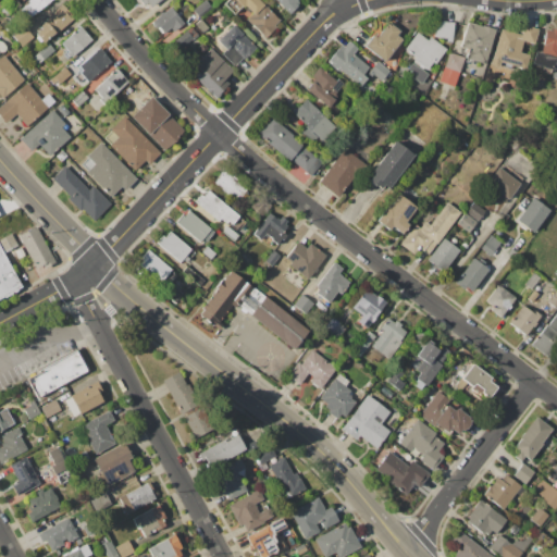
[(29,0),(52,0),(27,20),(21,10),(29,3),(27,1),(29,0)]
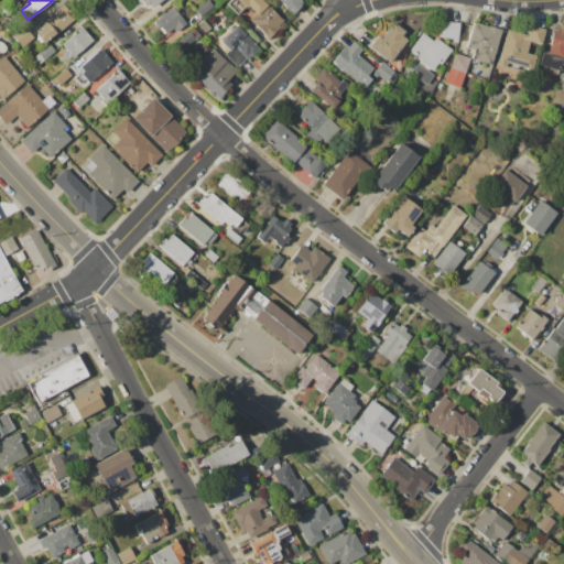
[(207,0),(214,8),(202,19),(194,10),(207,0)]
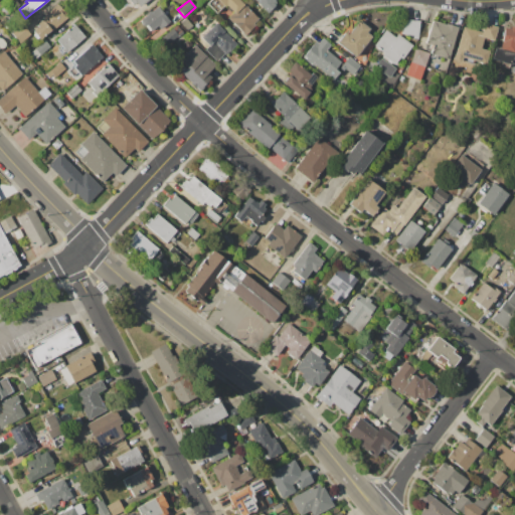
[(227,18),(232,12),(225,5),(223,7),(223,6),(216,13),(206,3),(209,0),(239,0),(242,3),(243,2),(259,18),(254,23),(255,25),(243,36),(227,18)]
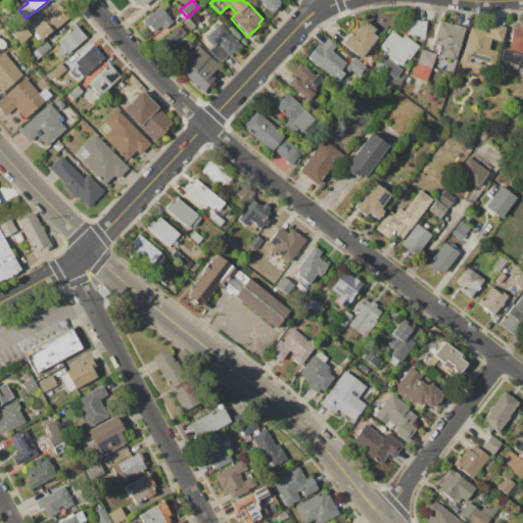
[(278,0),(281,2),(279,4),(279,5),(272,13),(265,7),(265,8),(256,0),(278,0)]
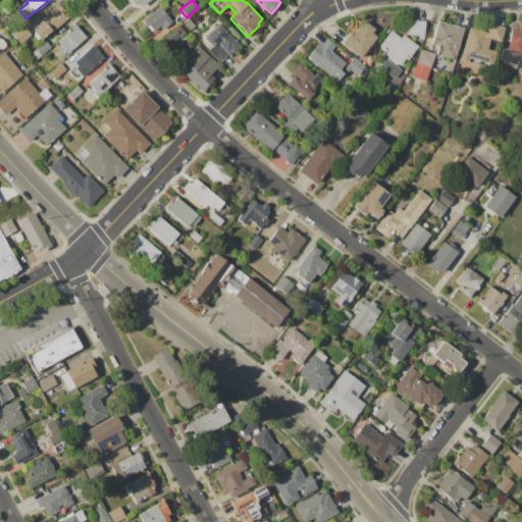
[(34,31),(40,25),(38,23),(42,19),(58,4),(66,13),(64,14),(68,17),(51,33),(49,31),(41,39),(34,31)]
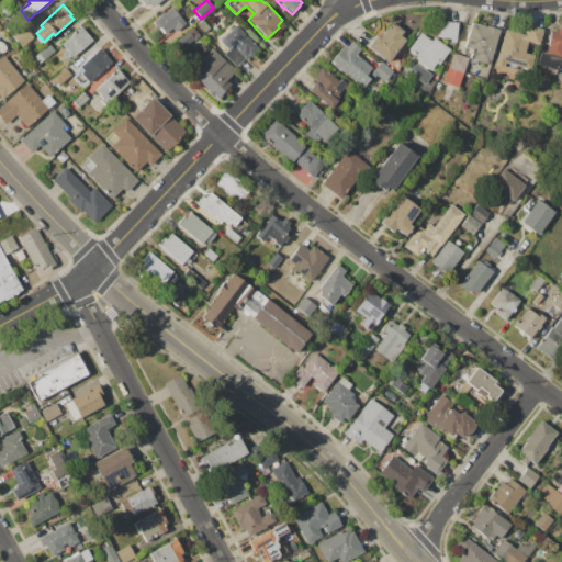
[(164,32),(163,33),(158,27),(157,29),(153,23),(155,21),(161,15),(160,14),(165,11),(165,12),(172,7),(180,17),(181,15),(187,22),(175,31),(172,29),(166,34),(164,32)]
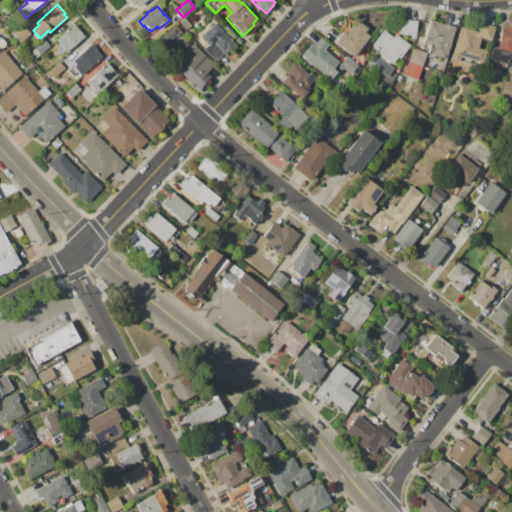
[(179,23),(185,18),(192,26),(185,31),(179,23)]
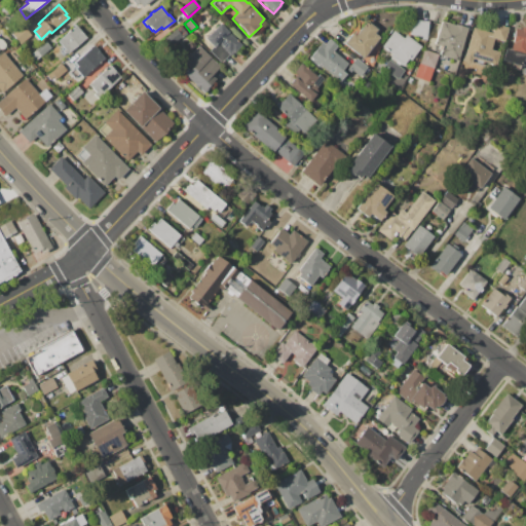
[(414,36),(415,35),(410,35),(412,20),(428,21),(426,39),(421,39),(421,37),(414,36)]
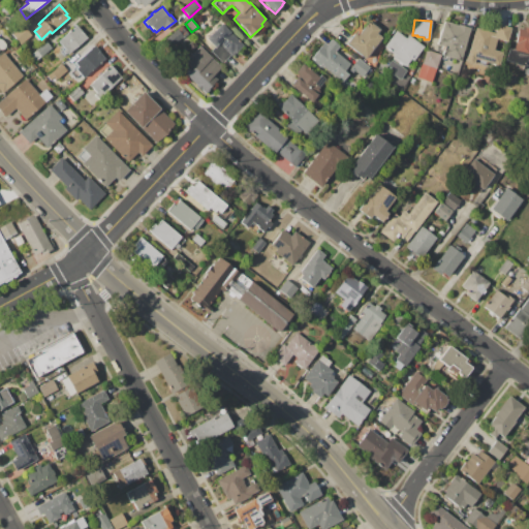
[(345,44),(354,33),(358,35),(369,21),(380,29),(377,33),(381,37),(365,60),(345,44)]
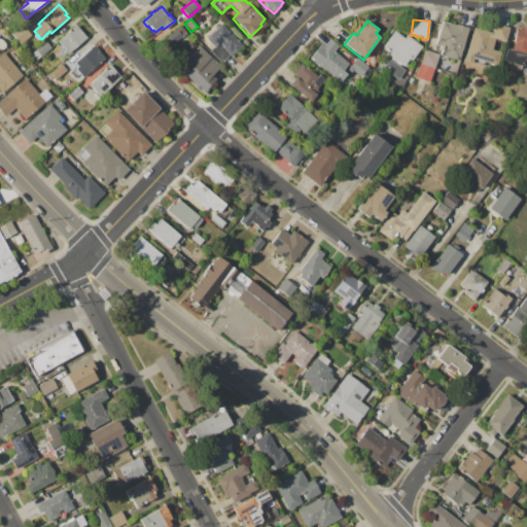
[(437,40),(436,40),(443,21),(456,25),(456,24),(468,28),(467,29),(470,30),(464,46),(462,45),(457,60),(441,54),(444,46),(436,44),(437,40)]
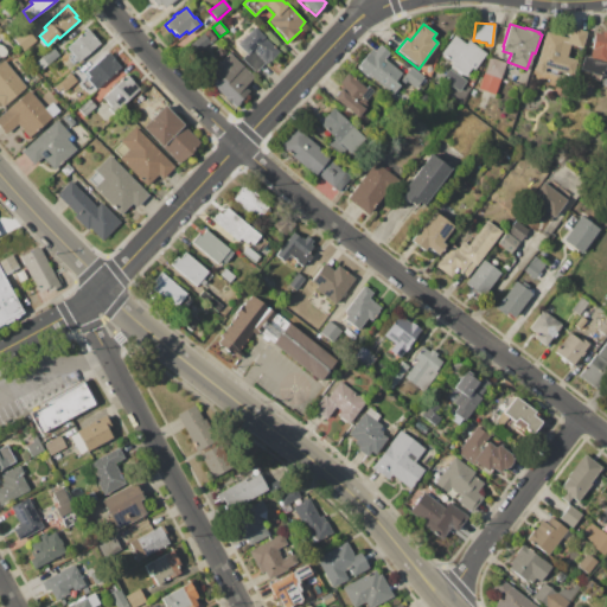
[(241,58),(246,53),(236,44),(255,26),(280,51),(267,65),(264,63),(255,72),(241,58)]
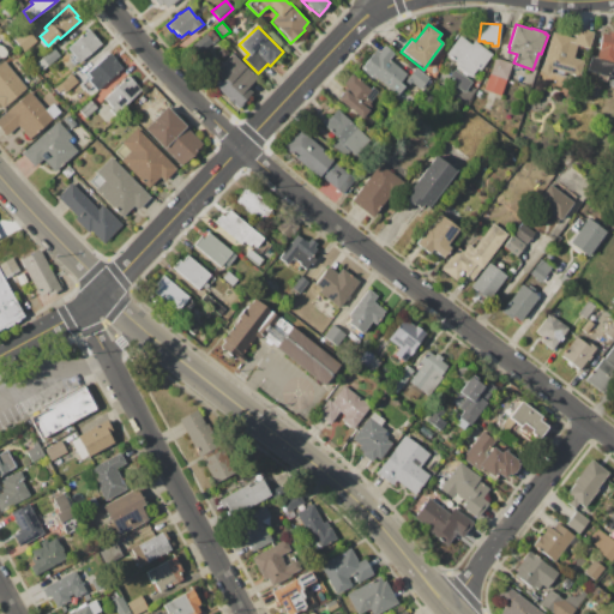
[(12,38),(26,28),(37,41),(24,52),(12,38)]
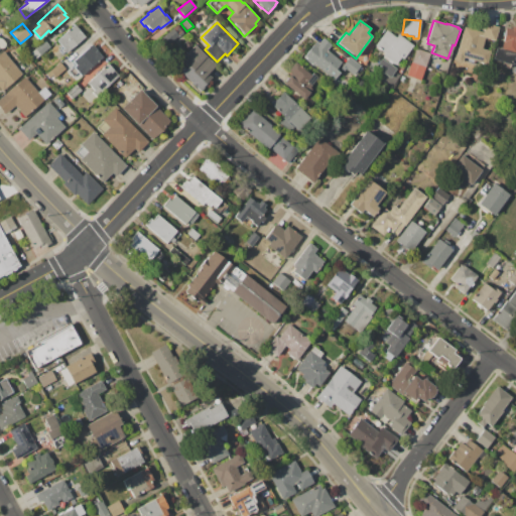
[(464,26),(483,32),(486,23),(498,27),(494,41),(485,38),(482,48),(491,51),(487,65),(463,56),(461,63),(454,60),(464,26)]
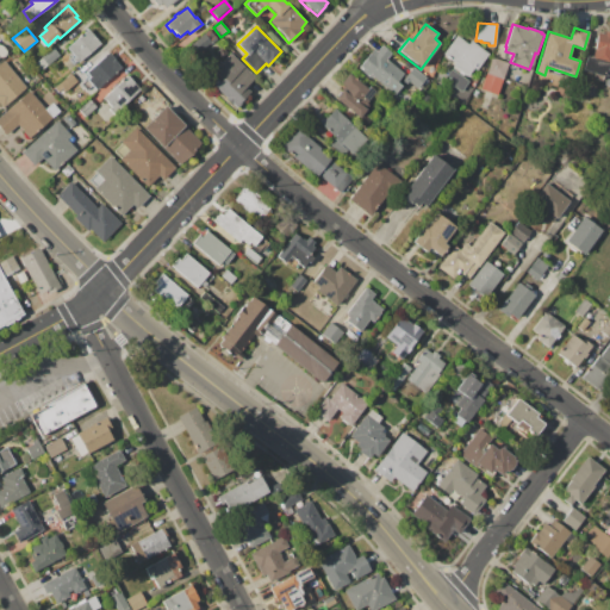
[(68,47),(88,29),(101,44),(78,64),(73,57),(75,55),(68,47)]
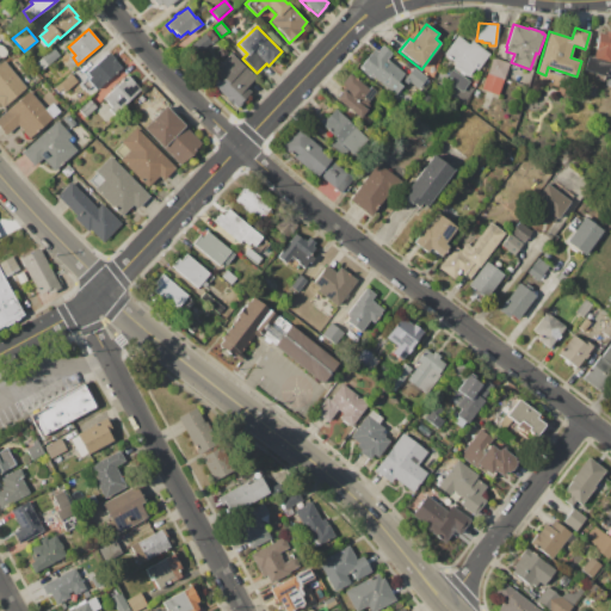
[(610,63),(609,63),(605,75),(584,69),(587,56),(593,57),(599,32),(605,34),(606,31),(610,32),(610,63)]
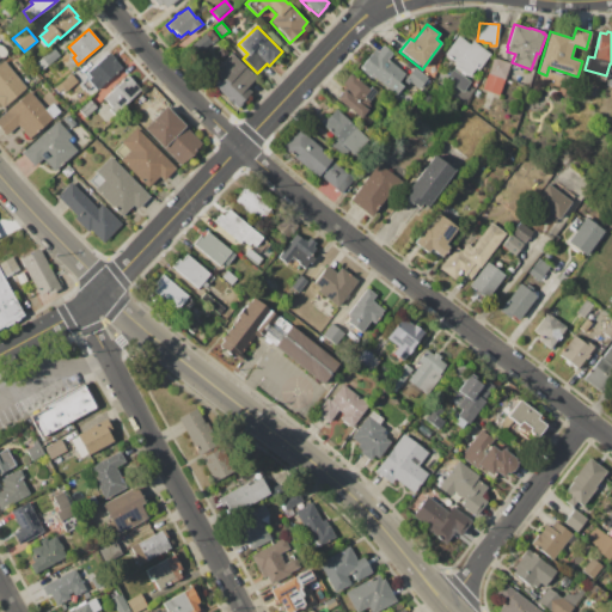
[(190,47),(199,57),(213,48),(206,36),(190,47)]
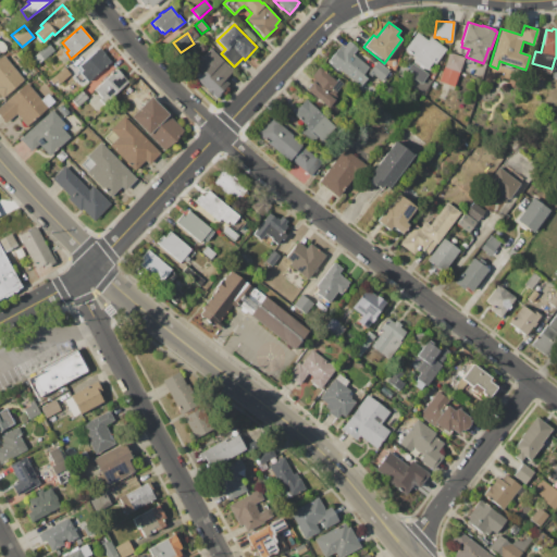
[(405,49),(417,33),(428,40),(431,37),(447,49),(435,64),(432,62),(426,70),(423,66),(422,69),(419,65),(420,64),(413,59),(415,57),(405,49)]
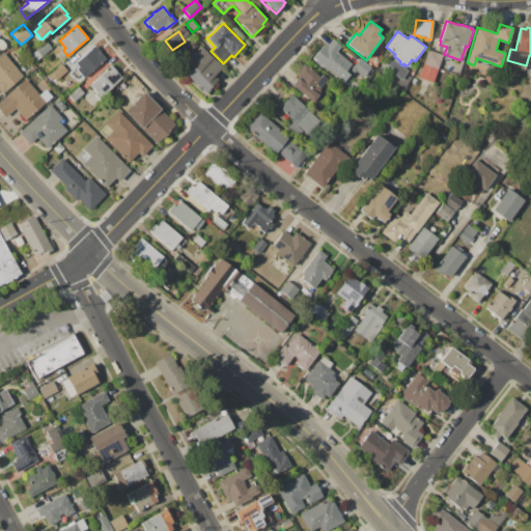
[(336,51),(352,64),(345,72),(350,75),(342,82),(324,65),(322,67),(314,61),(316,60),(313,57),(326,43),(328,45),(333,38),(341,46),(336,51)]
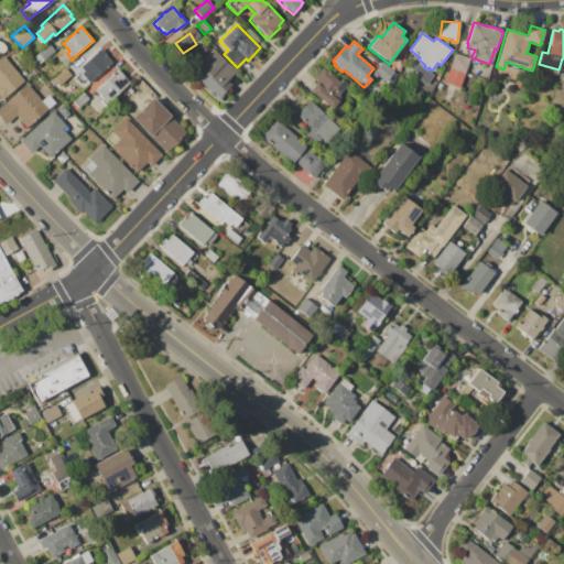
[(38,53),(49,43),(56,51),(45,61),(38,53)]
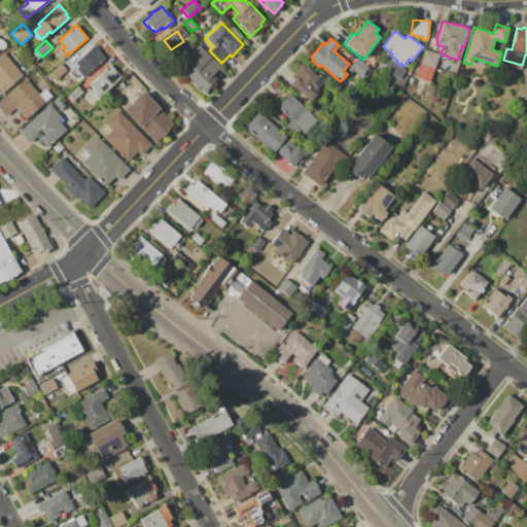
[(82,77),(76,69),(78,67),(74,62),(91,47),(90,46),(93,43),(101,51),(100,53),(104,58),(82,77)]
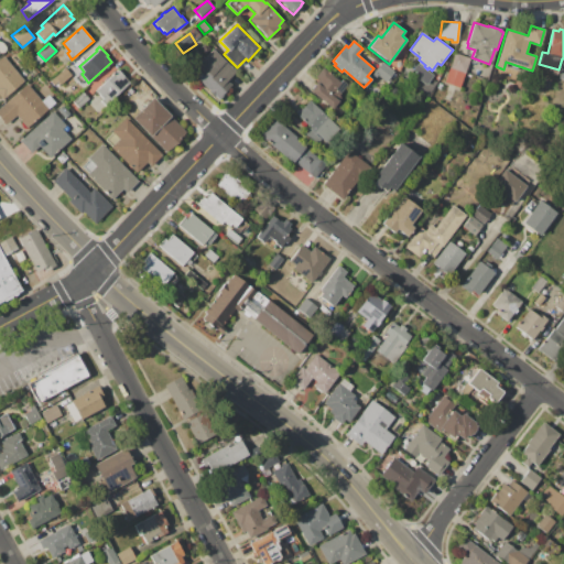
[(207,90),(208,90),(196,78),(203,72),(196,66),(213,49),(236,72),(228,79),(232,85),(228,89),(229,90),(223,98),(221,96),(218,99),(216,97),(215,98),(207,90)]
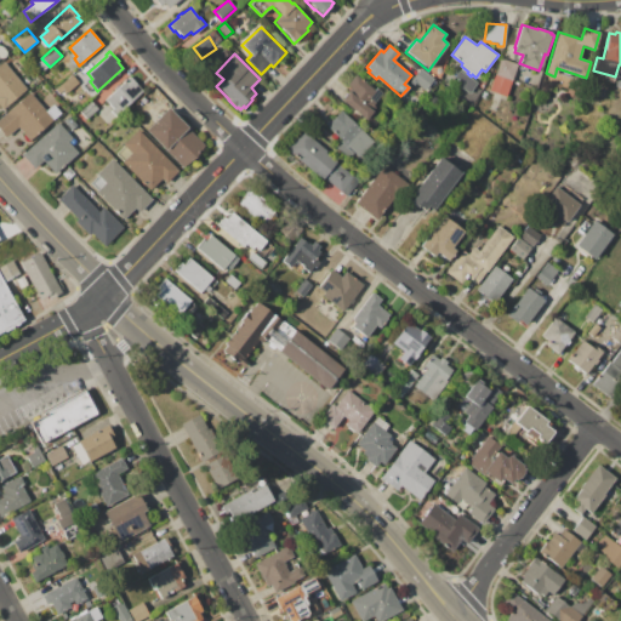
[(501,57),(518,63),(506,97),(489,91),(501,57)]
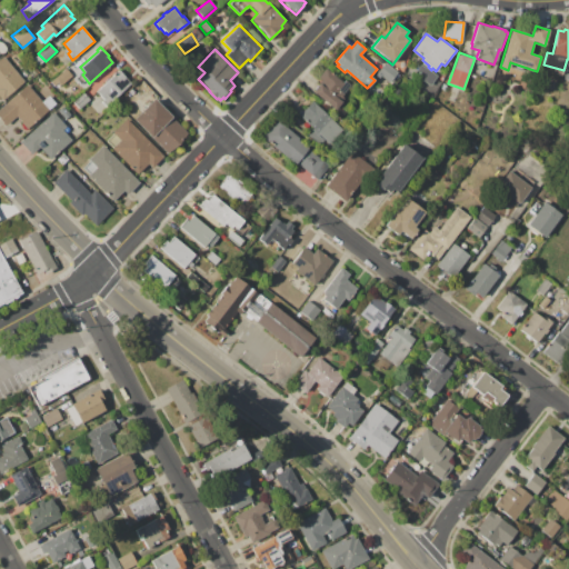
[(0,59),(3,57),(25,80),(2,101),(0,99),(0,59)]
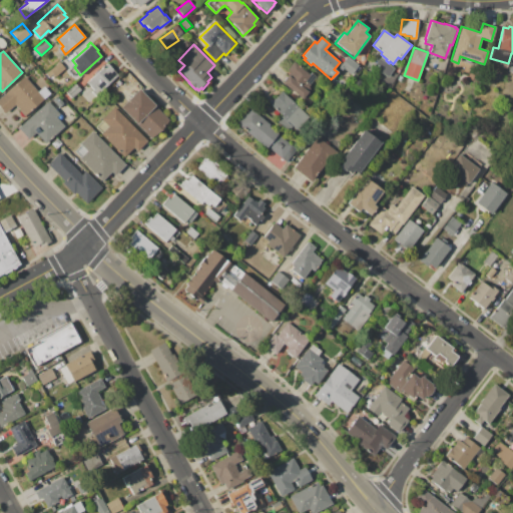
[(340,65),(348,56),(359,65),(354,70),(356,72),(353,76),(340,65)]
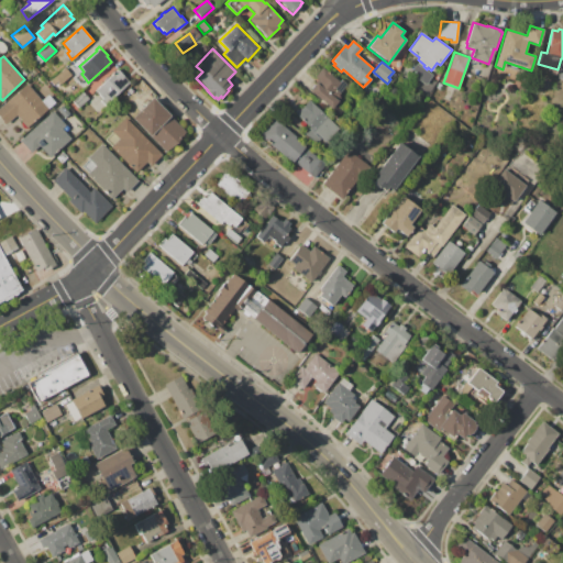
[(416,64),(432,75),(424,85),(409,74),(416,64)]
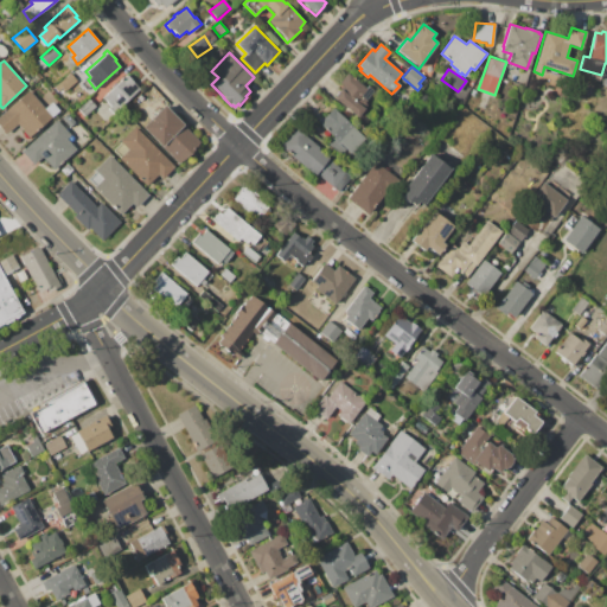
[(61,89),(58,91),(55,87),(70,72),(77,81),(64,93),(61,89)]
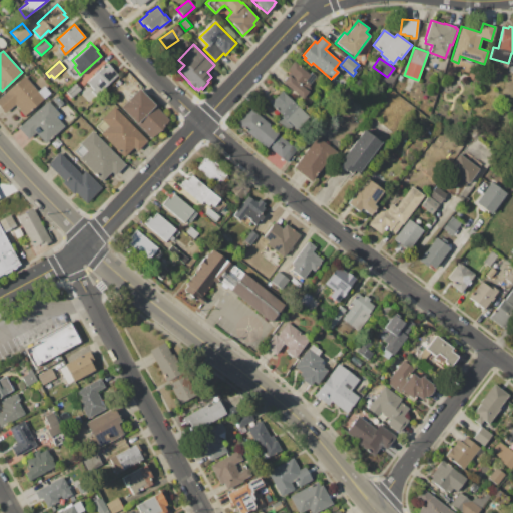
[(291,72),(288,69),(294,61),(311,74),(310,76),(315,79),(307,89),(309,91),(303,99),(282,83),(291,72)]
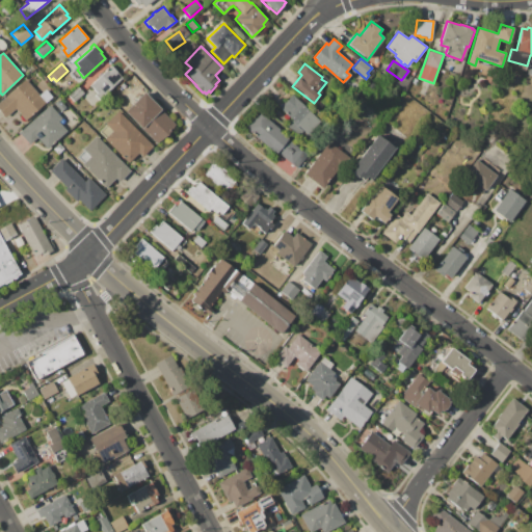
[(111,64),(123,78),(99,100),(95,95),(97,94),(90,85),(99,77),(111,64)]
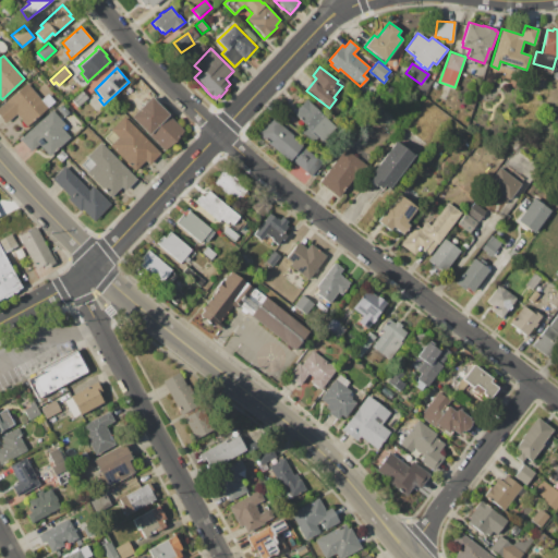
[(0,117),(0,106),(27,83),(43,99),(48,94),(56,101),(27,126),(16,114),(5,123),(0,117)]
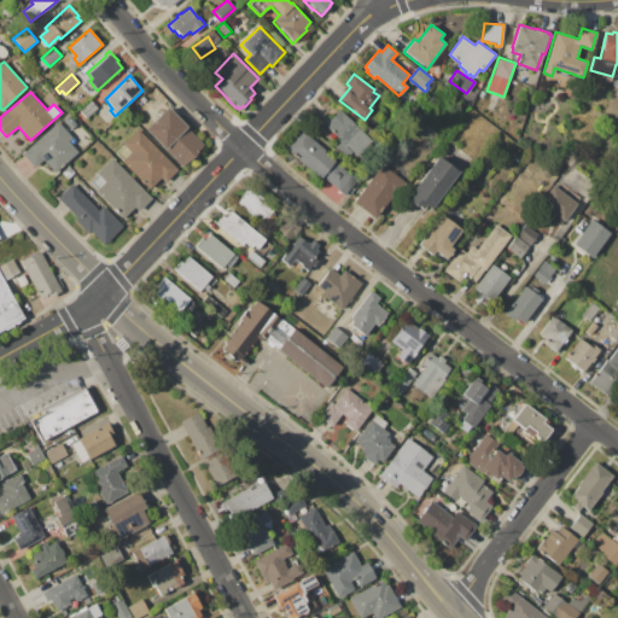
[(91,100),(99,108),(86,120),(86,118),(81,122),(76,116),(80,112),(79,111),(91,100)]
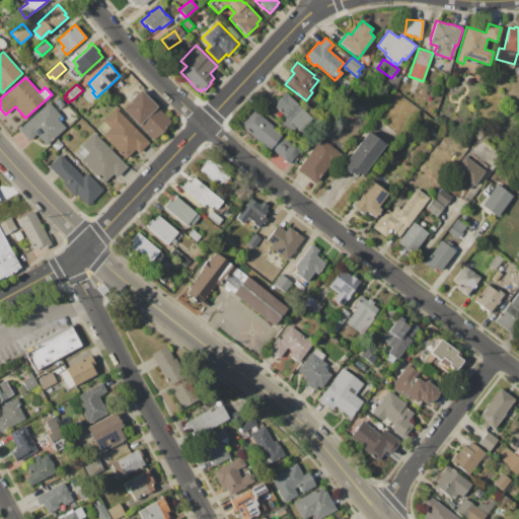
[(122,108),(140,90),(171,122),(153,141),(122,108)]
